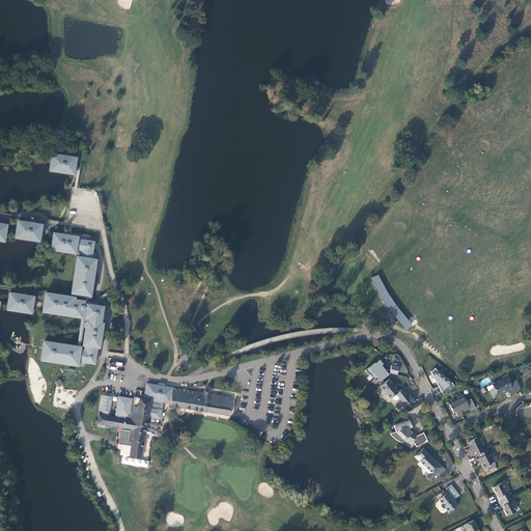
[(74,174),(76,158),(51,155),(49,170),(74,174)]
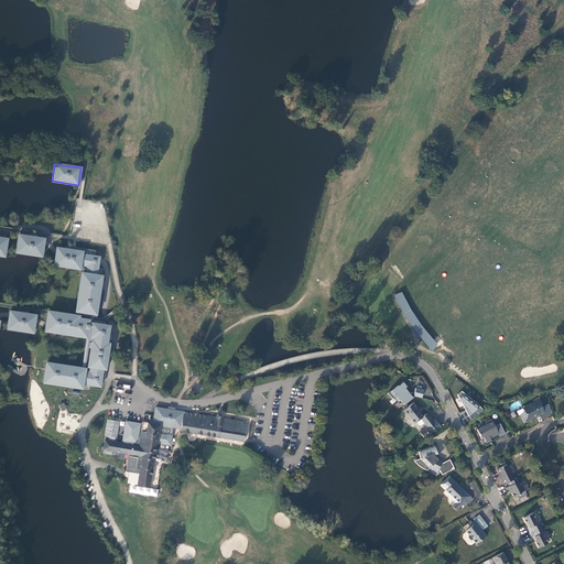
[(42,256),(44,239),(18,235),(15,252),(42,256)]
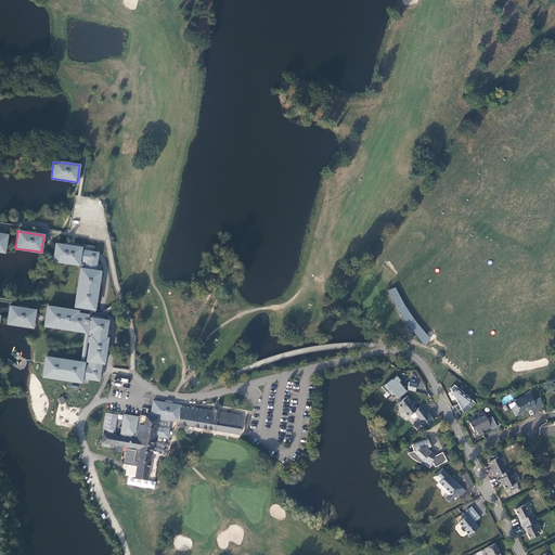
[(76,302),(93,305),(98,271),(95,271),(97,263),(98,254),(81,250),(81,248),(55,244),(53,260),(79,265),(79,261),(86,262),(85,269),(81,269),(76,302)]
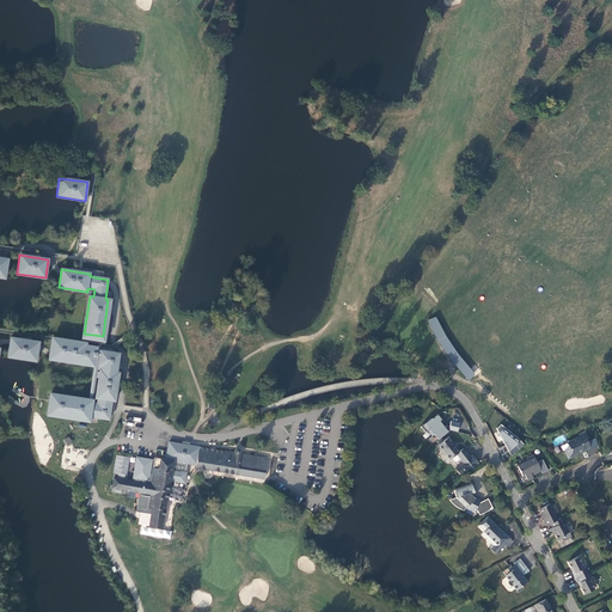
[(102,342),(104,343),(105,336),(111,300),(110,300),(111,292),(106,291),(105,299),(108,299),(103,336),(84,334),(83,340),(102,342)]
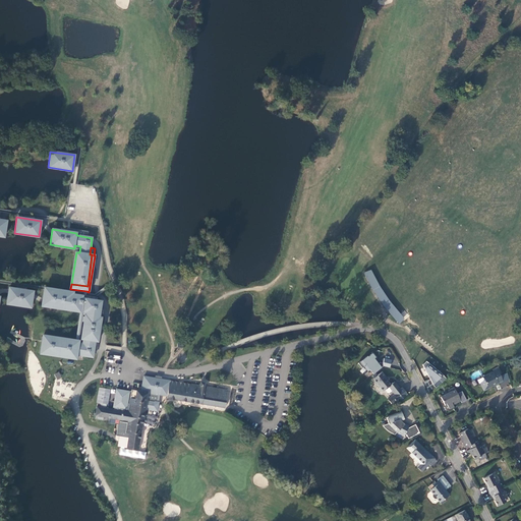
[(378,287),(369,271),(364,273),(372,289),(383,304),(387,308),(398,323),(403,319),(388,301),(378,287)]
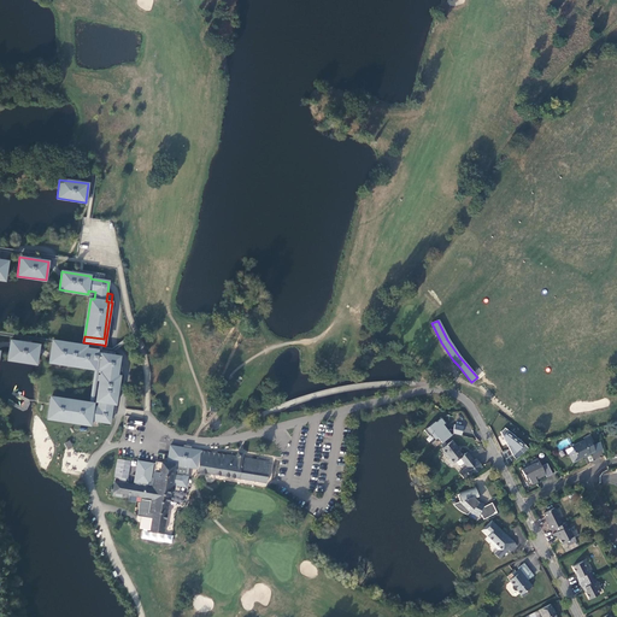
[(36,364),(40,345),(10,341),(7,359),(36,364)]
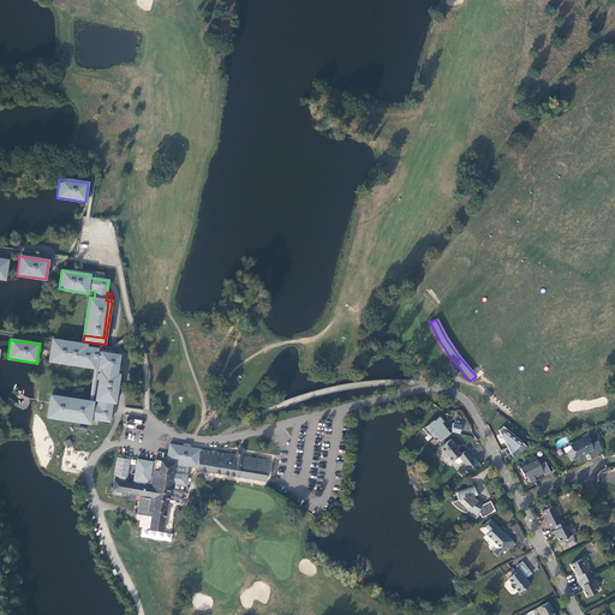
[(94,354),(95,348),(52,342),(48,360),(91,368),(93,362),(95,362),(96,354),(94,354)]
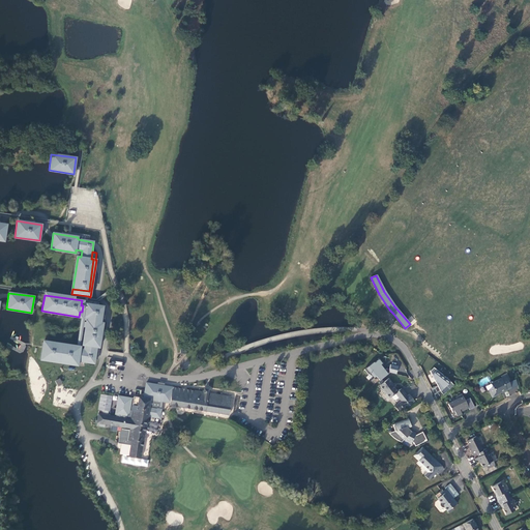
[(82,317),(87,318),(87,321),(88,321),(89,317),(85,316),(86,304),(98,305),(98,302),(84,300),(83,305),(82,312),(82,317)]
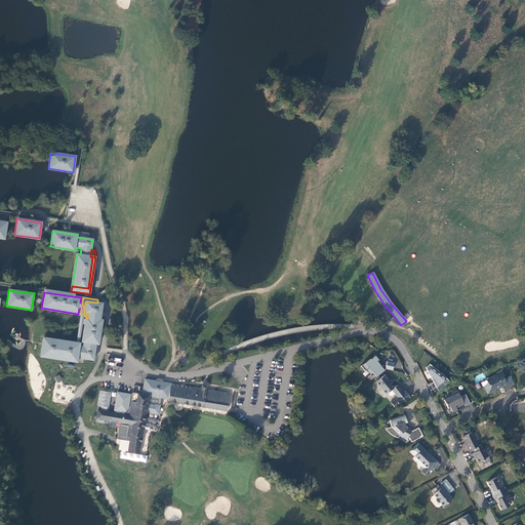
[(84,358),(93,360),(95,345),(98,345),(102,320),(99,320),(102,304),(97,303),(85,301),(84,313),(88,314),(87,318),(86,318),(82,345),(42,338),(40,355),(77,360),(77,357),(84,358)]
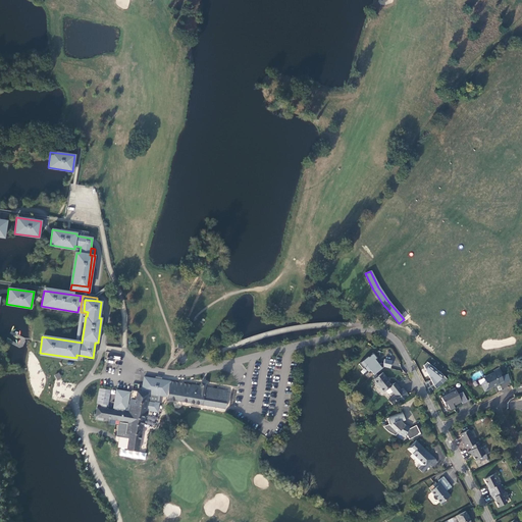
[(383,367),(392,368),(393,360),(384,359),(383,367)]
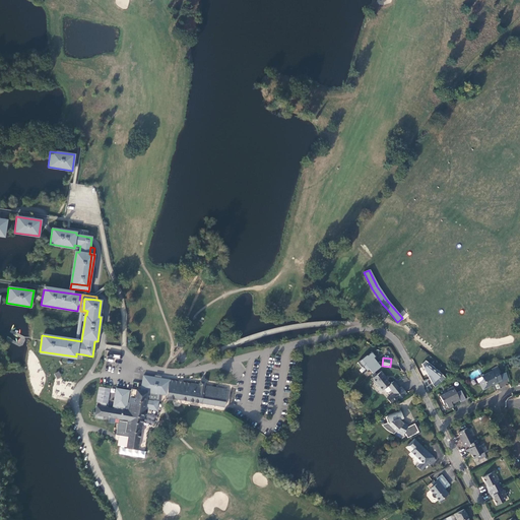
[(437,386),(445,379),(428,359),(419,366),(437,386)]
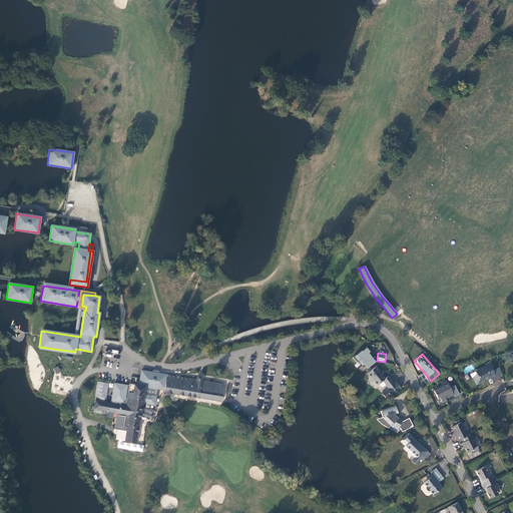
[(473,378),(477,385),(478,385),(480,384),(481,383),(481,382),(491,377),(490,377),(495,375),(491,368),(493,367),(490,362),(485,364),(486,366),(485,367),(485,366),(475,371),(477,375),(473,378)]
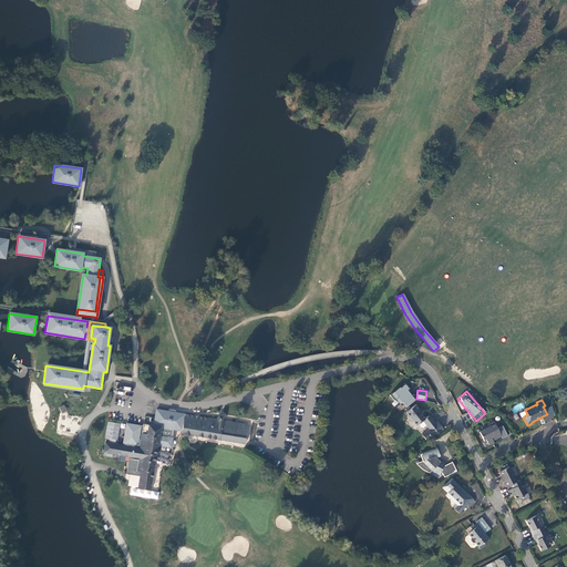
[(405,412),(415,424),(419,424),(421,428),(423,428),(426,425),(430,429),(425,432),(430,437),(444,430),(437,422),(435,424),(429,415),(425,419),(420,412),(421,411),(415,404),(411,409),(409,405),(405,409),(408,411),(405,412)]
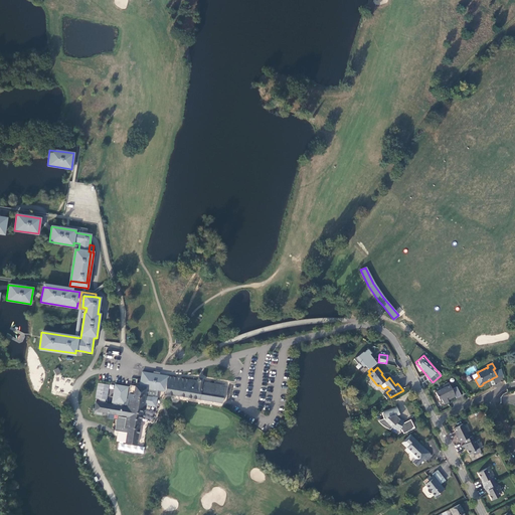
[(155,397),(156,390),(158,390),(160,375),(142,372),(140,386),(130,385),(127,406),(96,401),(94,411),(117,414),(115,431),(127,433),(125,444),(137,446),(143,404),(155,406),(157,397),(155,397)]
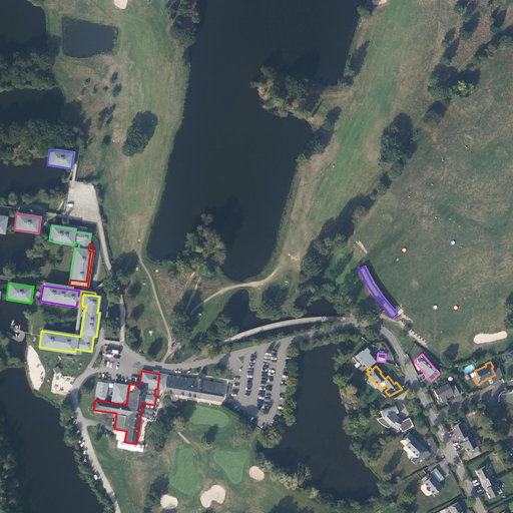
[(164,390),(167,375),(159,374),(157,389),(164,390)]
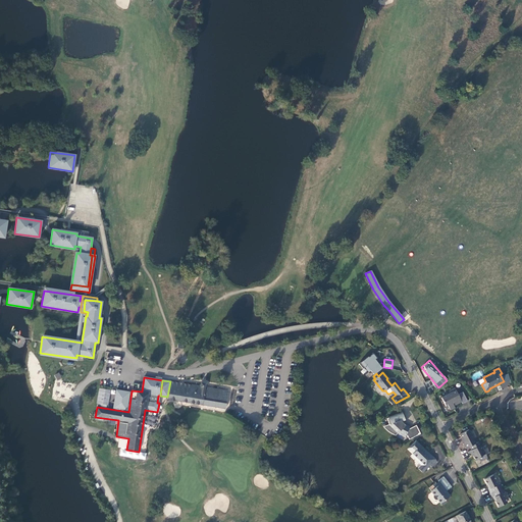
[(167,399),(225,409),(227,390),(204,387),(205,383),(201,382),(200,386),(170,381),(167,397),(167,399)]
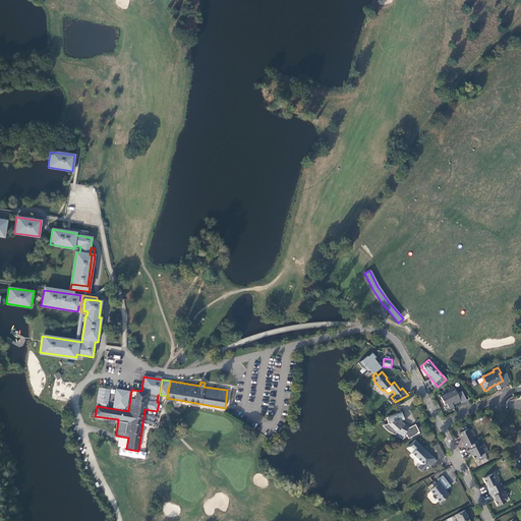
[(462,391),(457,394),(454,388),(449,390),(451,392),(441,397),(445,405),(447,404),(450,409),(454,407),(452,403),(456,402),(456,403),(460,401),(462,403),(466,400),(462,391)]
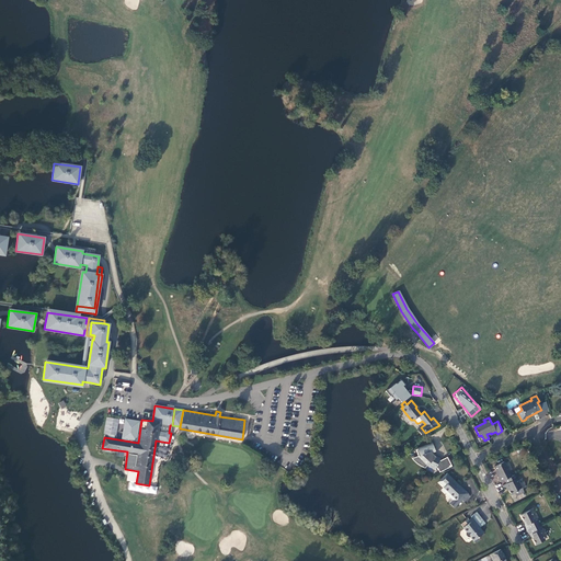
[(425,467),(426,466),(434,469),(435,467),(437,468),(439,472),(451,466),(447,457),(439,460),(439,459),(434,456),(434,457),(432,455),(431,453),(434,451),(432,444),(415,450),(419,457),(414,458),(414,459),(415,460),(416,460),(416,461),(418,461),(418,462),(419,462),(419,464),(420,464),(421,464),(421,465),(422,465),(423,466),(424,466),(425,466),(425,467)]
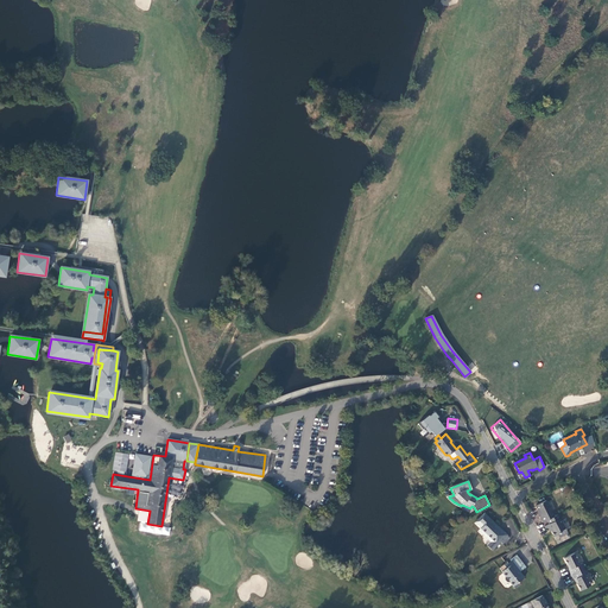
[(172,483),(172,493),(181,494),(182,485),(172,483)]
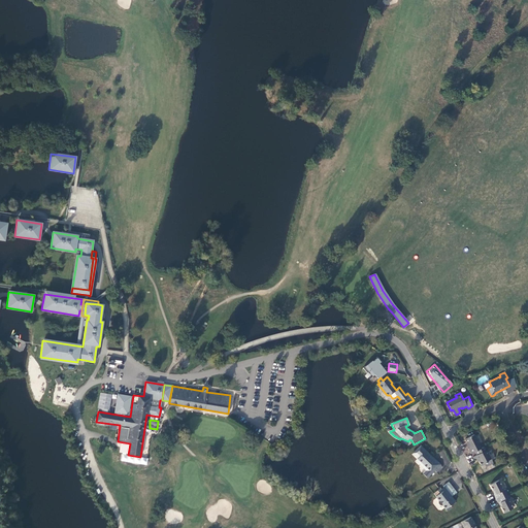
[(468,449),(471,454),(475,452),(482,449),(474,434),(465,439),(470,449),(468,449)]
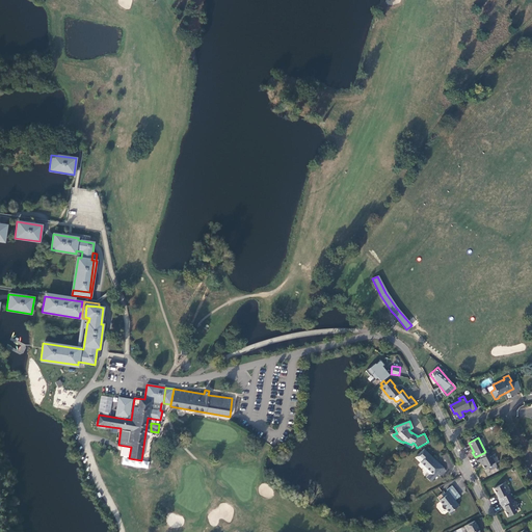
[(425,448),(417,455),(422,460),(424,459),(420,455),(425,450),(437,462),(439,461),(425,448)]
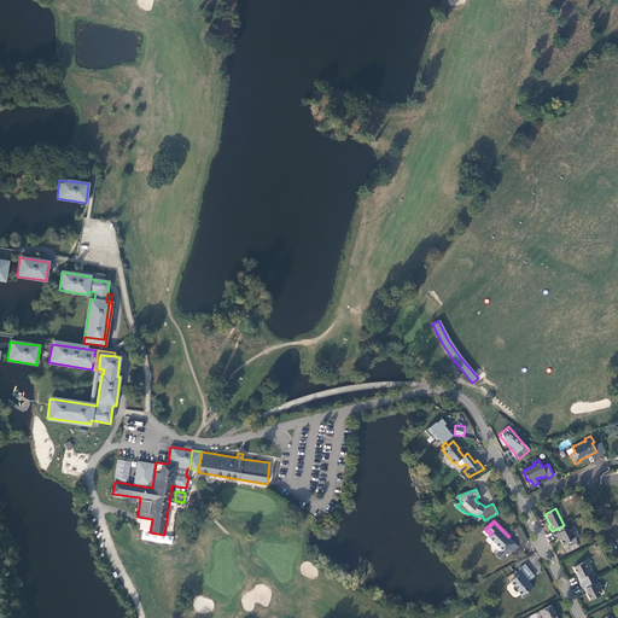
[(509,536),(508,537),(494,523),(488,529),(493,534),(490,535),(489,536),(496,543),(496,546),(500,549),(505,554),(509,549),(517,542),(509,536)]
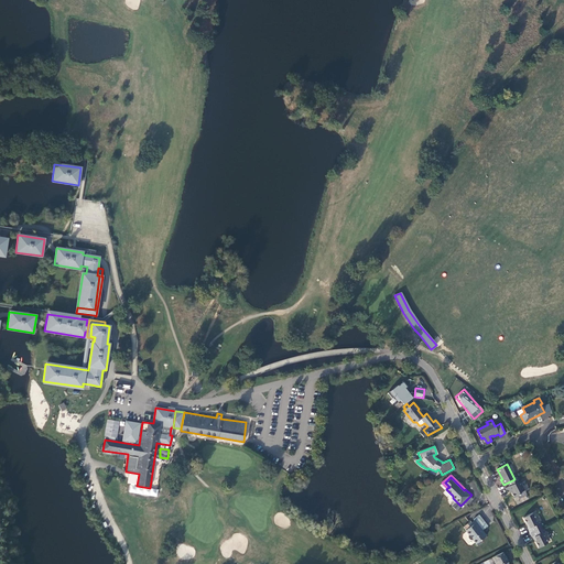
[(518,477),(514,479),(508,483),(509,486),(508,487),(513,498),(518,496),(519,495),(521,498),(527,495),(518,477)]
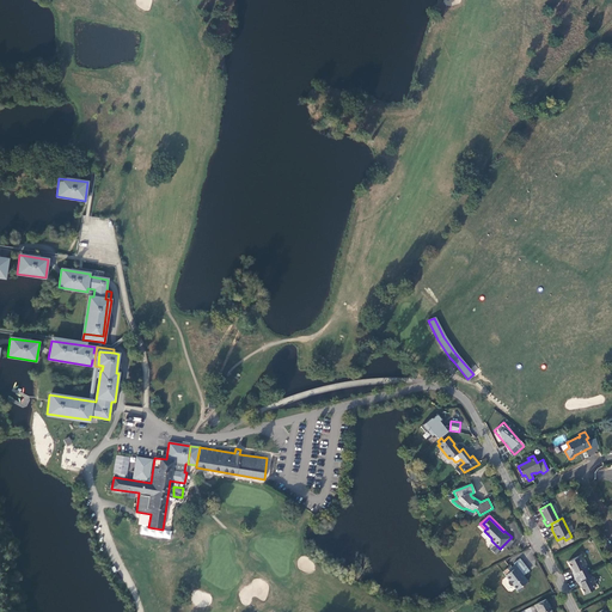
[(573,573),(576,579),(589,571),(586,567),(583,568),(577,557),(568,562),(571,569),(573,568),(575,573),(573,573)]
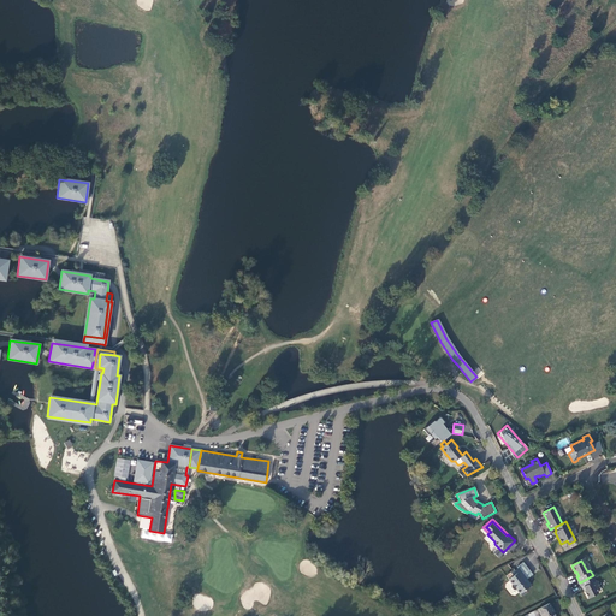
[(516,590),(521,596),(526,592),(527,588),(532,585),(527,579),(525,576),(529,573),(527,569),(528,568),(523,562),(517,567),(519,569),(511,574),(513,575),(509,579),(508,579),(513,585),(511,587),(514,590),(516,590)]
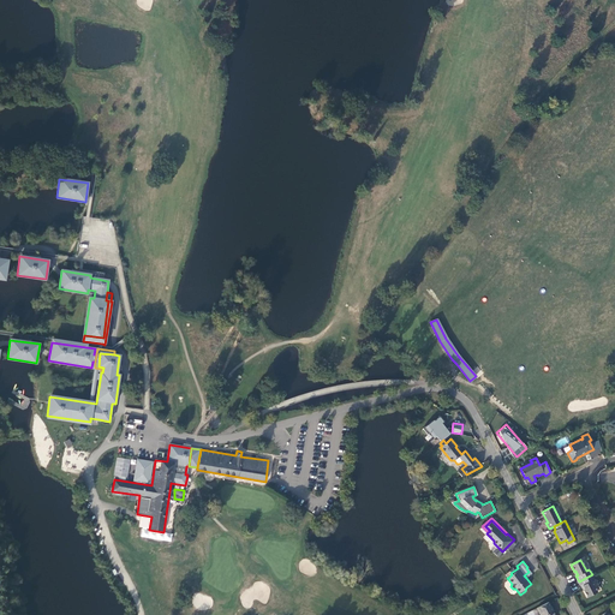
[(592,574),(579,581),(581,586),(583,585),(585,590),(584,591),(587,597),(597,592),(591,580),(593,579),(592,574)]
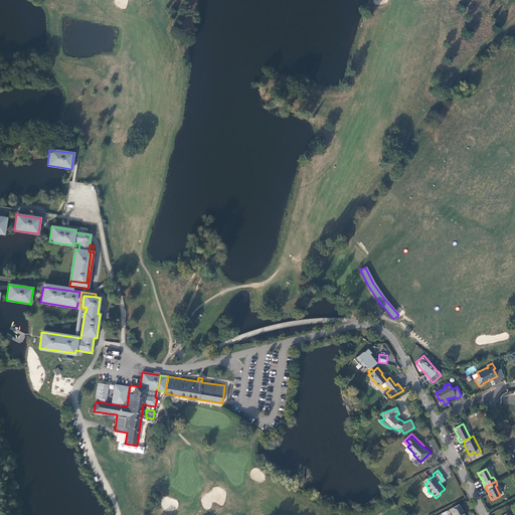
[(464,514),(459,504),(450,509),(453,514),(464,514)]
